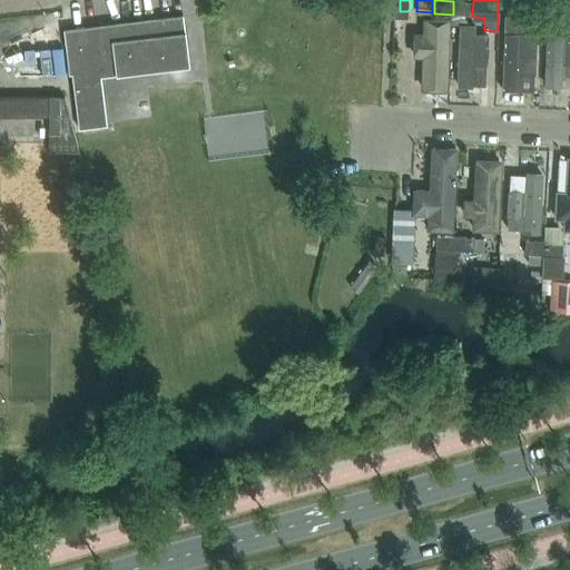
[(472,1),(453,1),(453,15),(471,15),(472,1)]
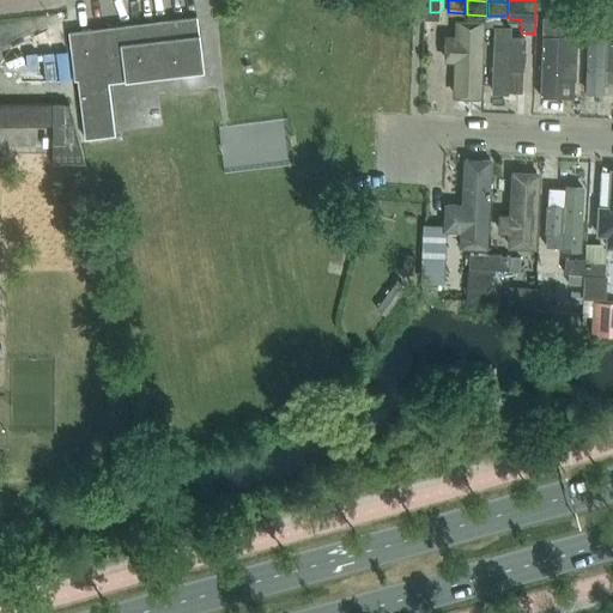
[(546,4),(546,13),(563,13),(564,4),(546,4)]
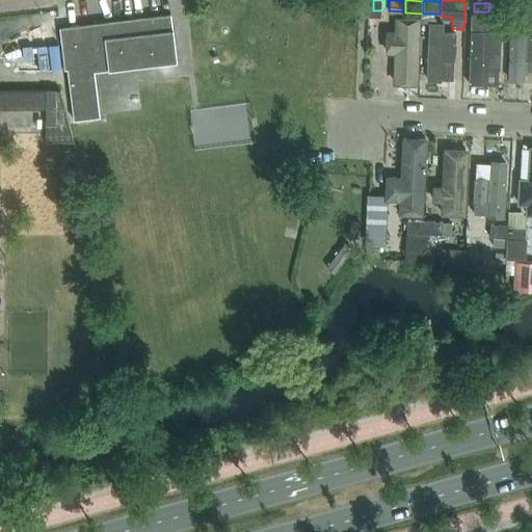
[(506,4),(489,3),(488,11),(488,16),(506,17),(506,4)]
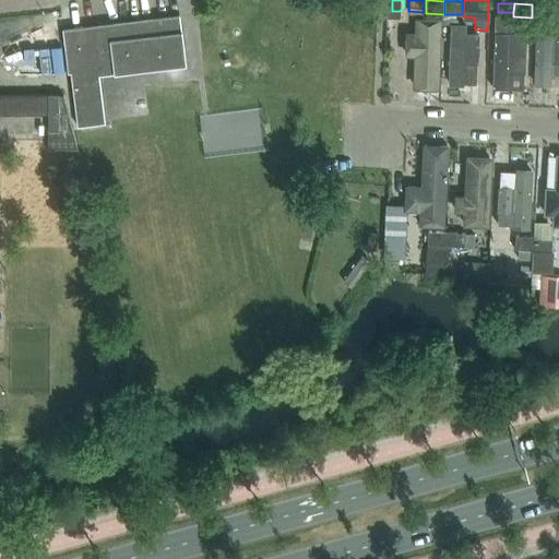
[(550,6),(532,4),(532,18),(549,19),(550,6)]
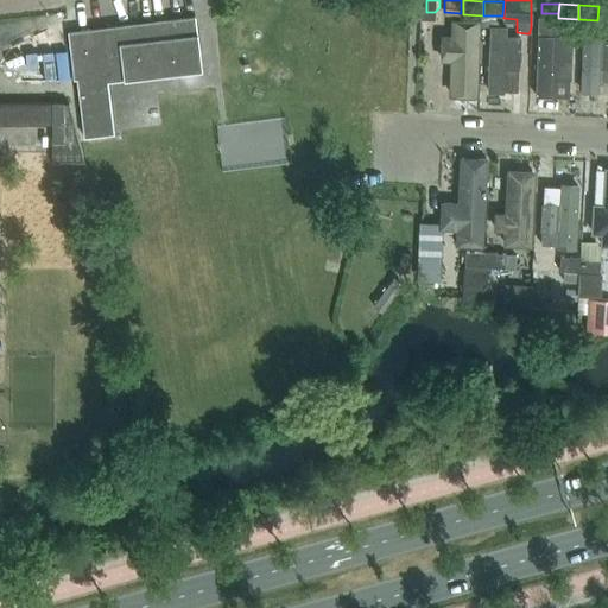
[(480,16),(480,25),(483,25),(492,26),(492,17),(485,16),(480,16)]
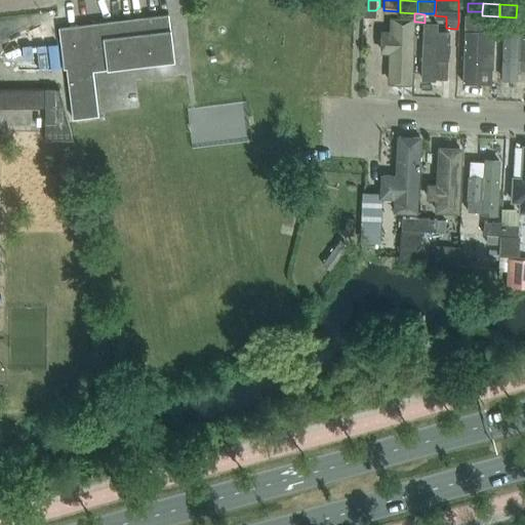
[(72,118),(97,115),(92,71),(173,61),(168,14),(58,28),(64,74),(67,74),(72,118)]
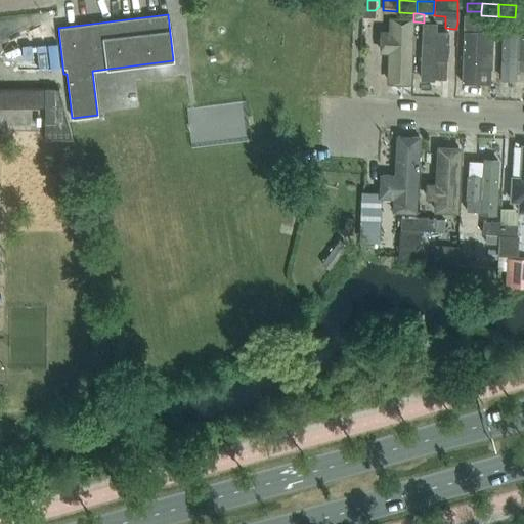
[(410,25),(388,24),(386,87),(408,88),(410,25)]
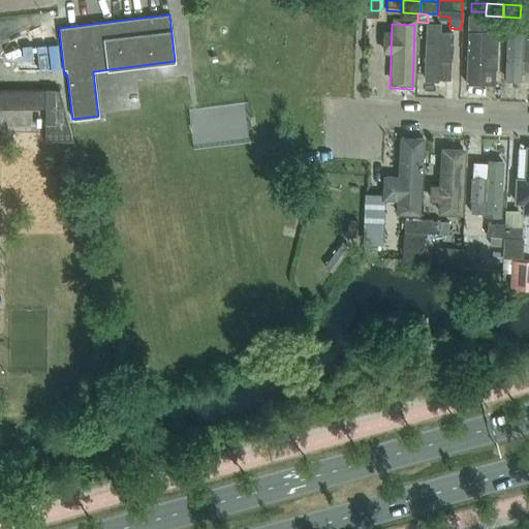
[(440,26),(426,26),(424,76),(437,78),(438,57),(450,58),(452,31),(440,30),(440,26)]
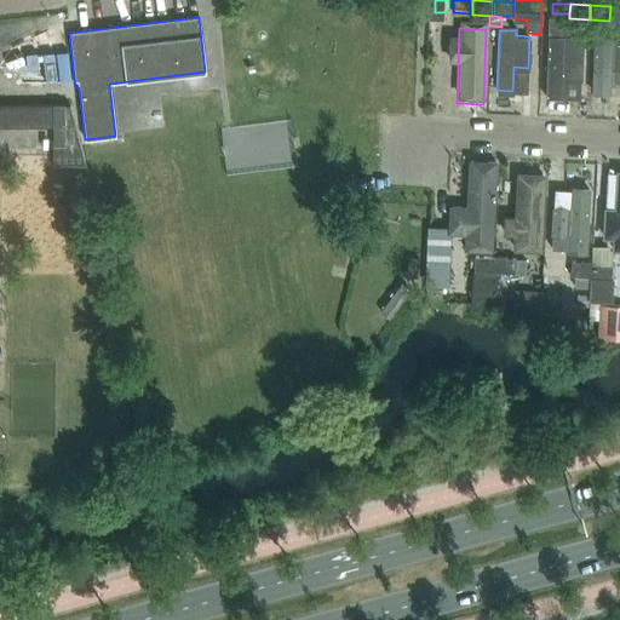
[(612,36),(592,35),(590,101),(609,101),(609,89),(619,87),(619,44),(612,44),(612,36)]
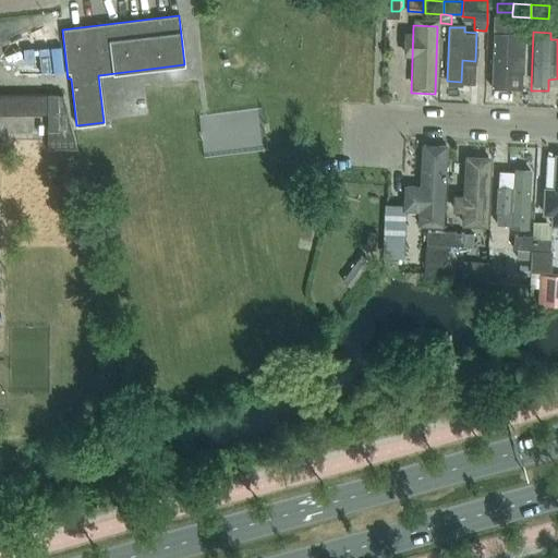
[(521,96),(523,39),(493,37),(489,95),(521,96)]
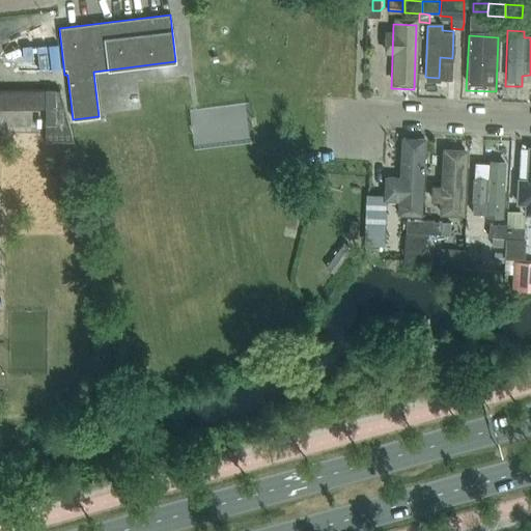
[(55,90),(55,89),(45,89),(45,124),(55,124),(55,90)]
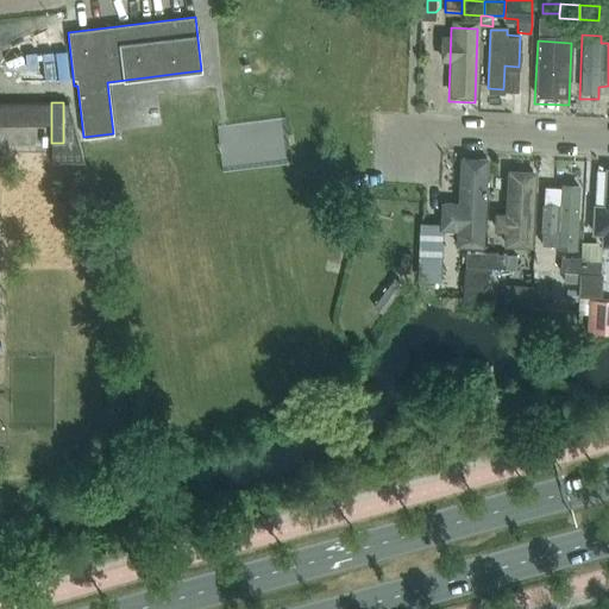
[(50,104),(0,104),(0,124),(51,124),(50,104)]
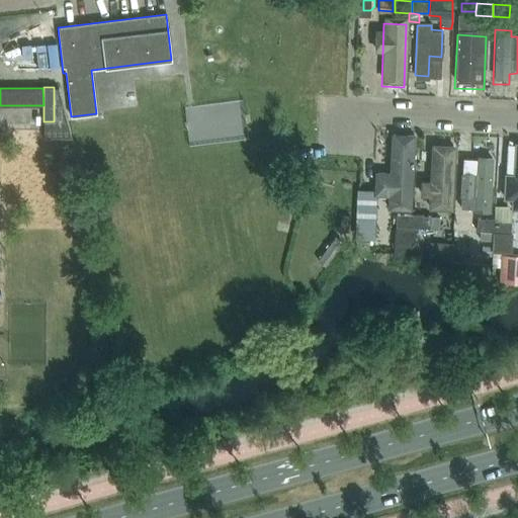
[(412,212),(415,137),(390,136),(389,175),(374,174),(373,198),(387,198),(386,211),(412,212)]
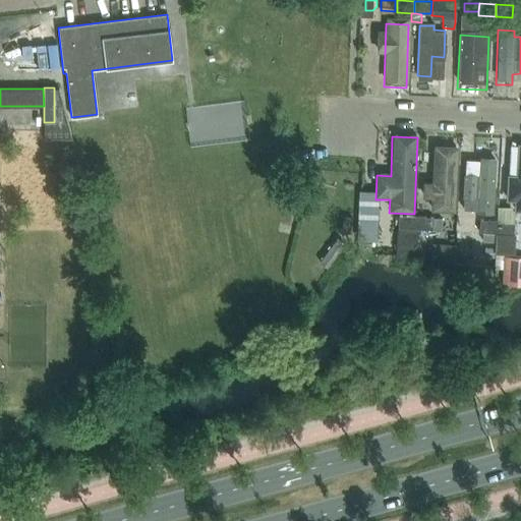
[(520,213),(520,146),(517,146),(517,147),(510,147),(508,174),(515,174),(515,176),(506,176),(505,203),(513,203),(513,214),(520,213)]
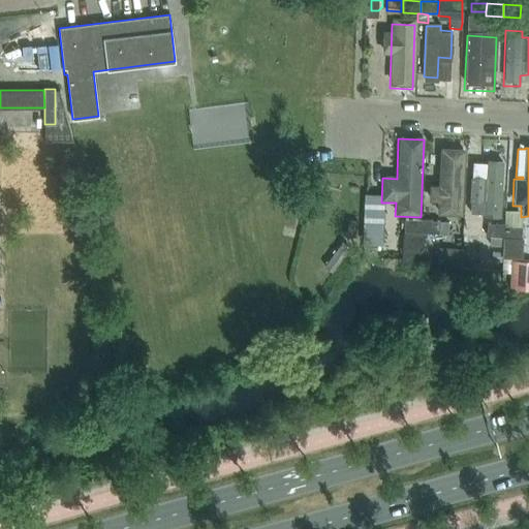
[(462,219),(465,152),(439,151),(437,188),(428,188),(428,205),(436,205),(436,218),(462,219)]
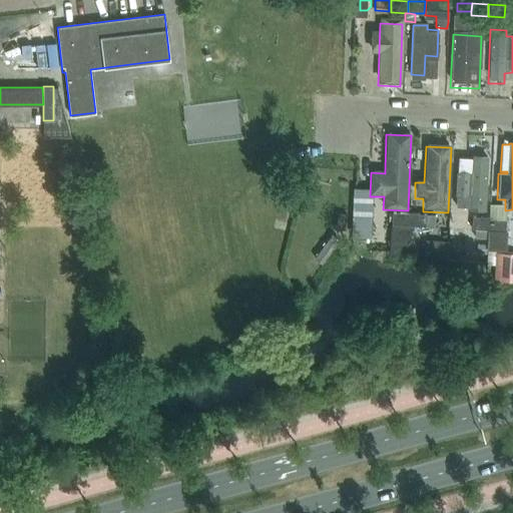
[(486,213),(489,158),(471,157),(471,160),(458,159),(457,174),(456,174),(455,198),(456,198),(455,209),(469,210),(468,213),(486,213)]
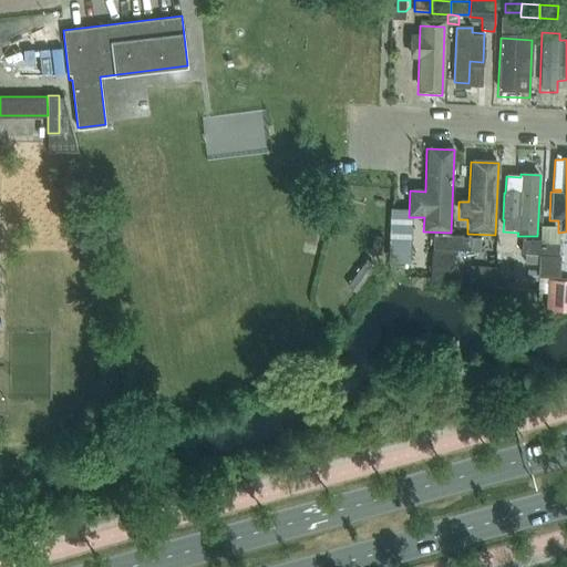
[(372,234),(370,251),(381,254),(383,235),(372,234)]
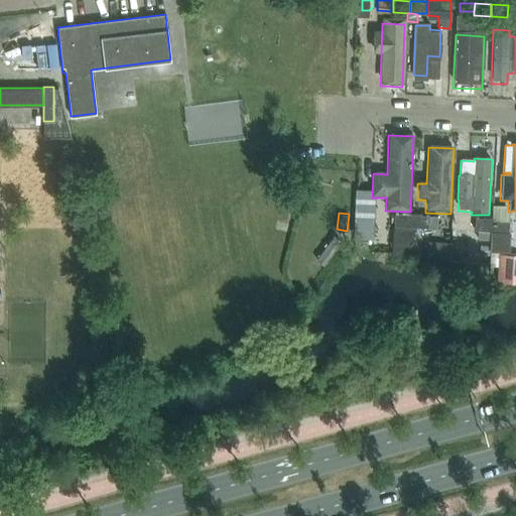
[(396,214),(395,226),(411,227),(412,215),(396,214)]
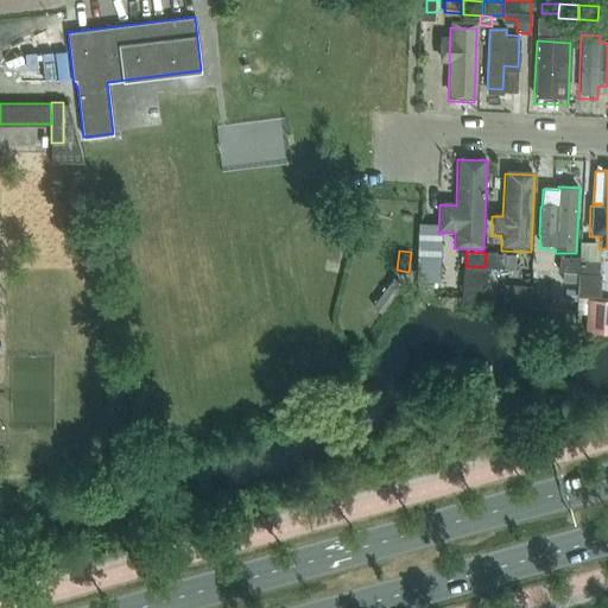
[(556,253),(536,252),(536,295),(555,295),(556,253)]
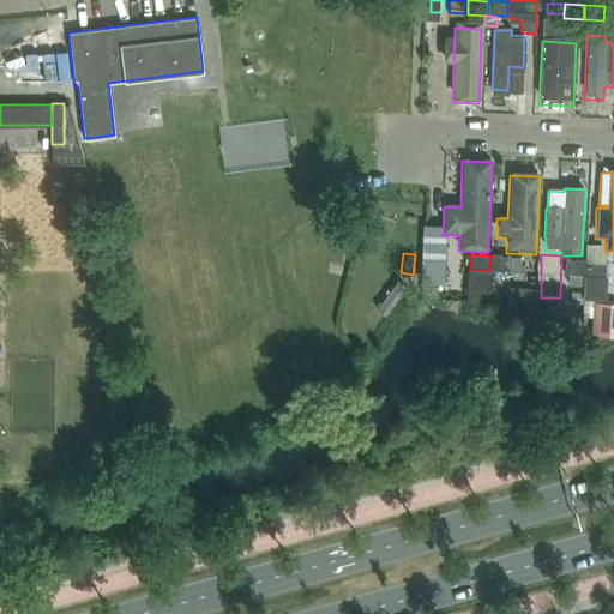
[(510,257),(491,256),(489,270),(510,271),(510,257)]
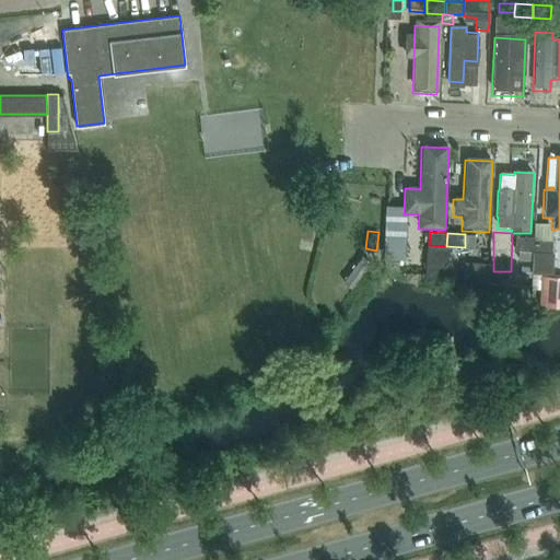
[(465,247),(464,248),(474,248),(475,235),(465,234),(465,247)]
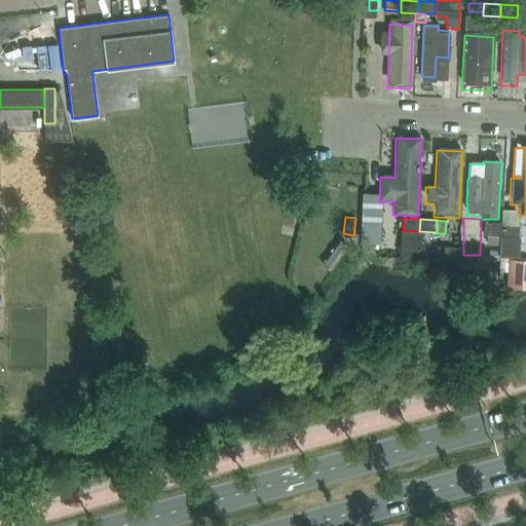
[(380,222),(364,221),(363,239),(379,240),(380,222)]
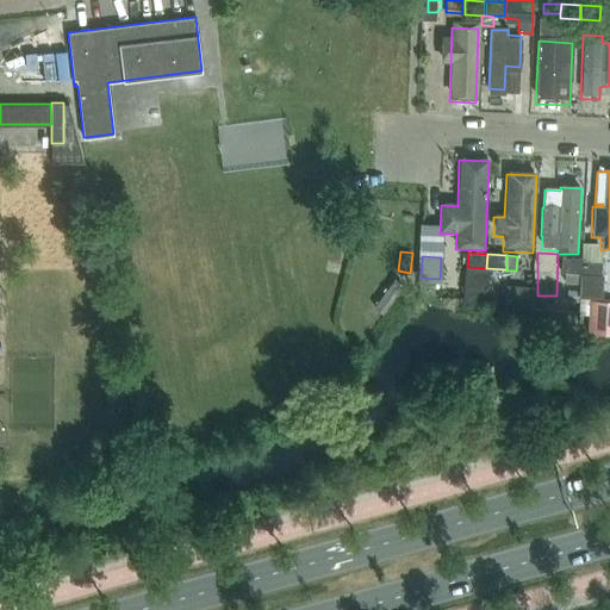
[(582,272),(582,259),(562,257),(561,272),(567,272),(582,272)]
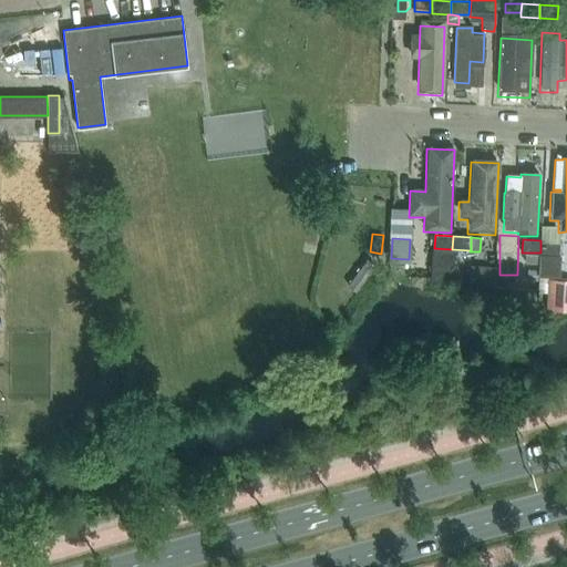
[(559,241),(540,240),(540,253),(558,254),(559,241)]
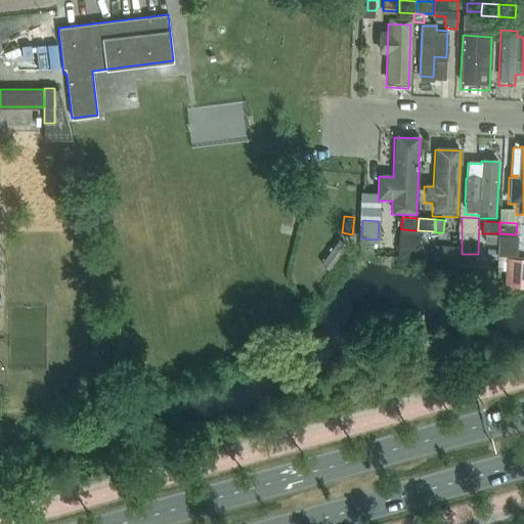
[(399,229),(397,258),(417,259),(419,230),(418,230),(401,229),(399,229)]
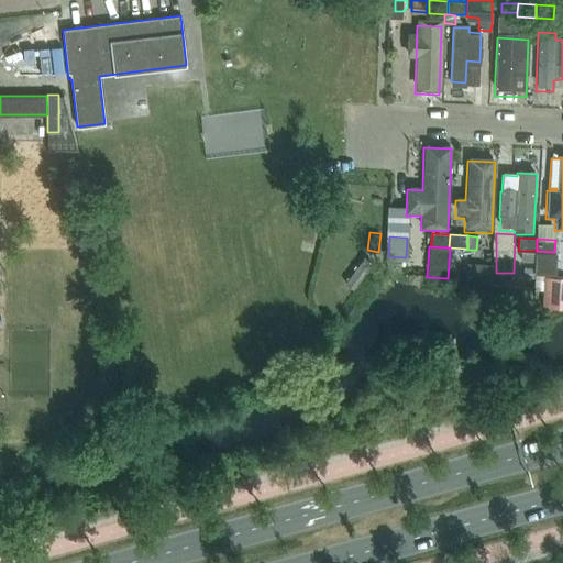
[(523,251),(522,261),(536,261),(537,251),(523,251)]
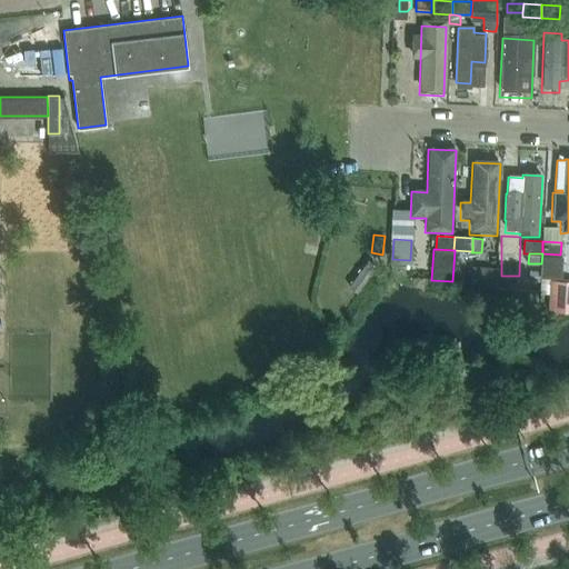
[(541,263),(541,276),(559,277),(560,255),(542,253),(541,263)]
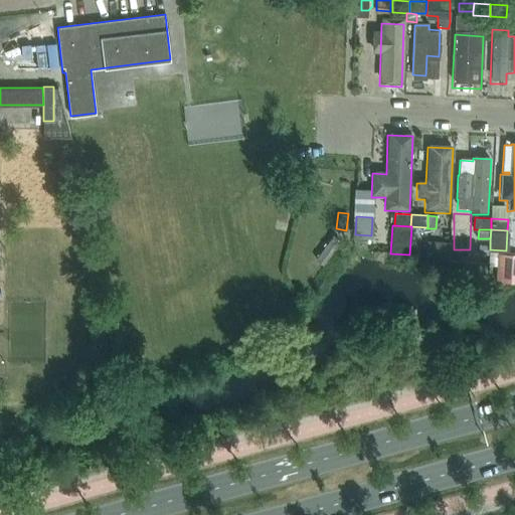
[(333,235),(316,259),(323,265),(340,240),(333,235)]
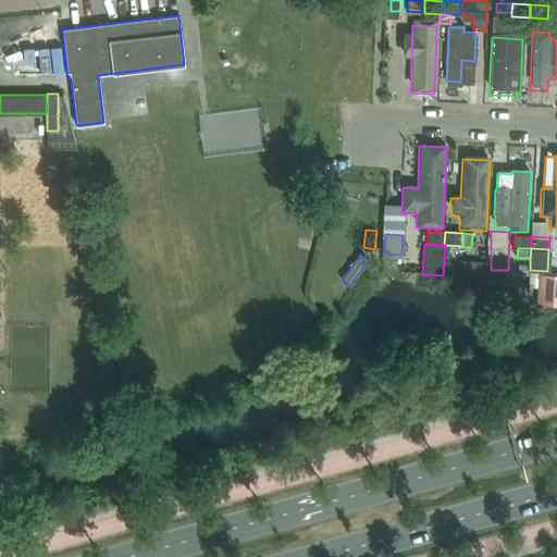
[(396,268),(397,259),(383,258),(383,267),(396,268)]
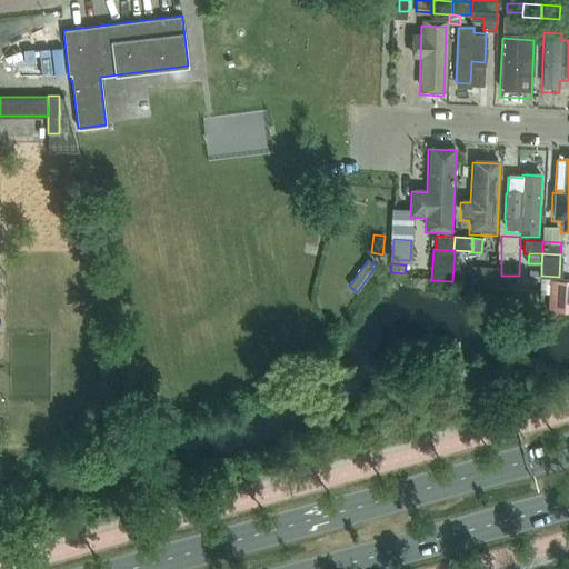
[(472,265),(471,286),(496,288),(498,267),(472,265)]
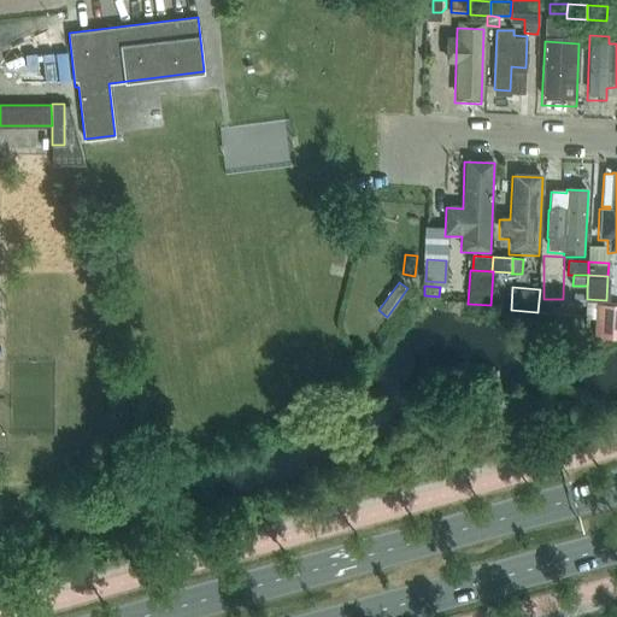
[(574,291),(573,301),(585,301),(585,291),(574,291)]
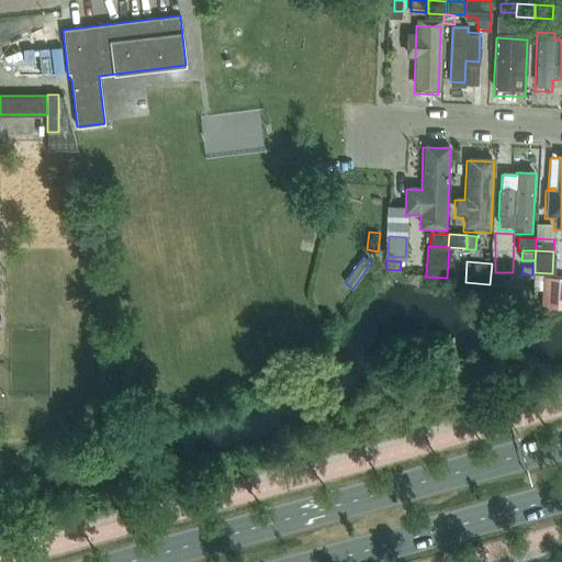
[(561,277),(544,276),(542,306),(561,307),(561,277)]
